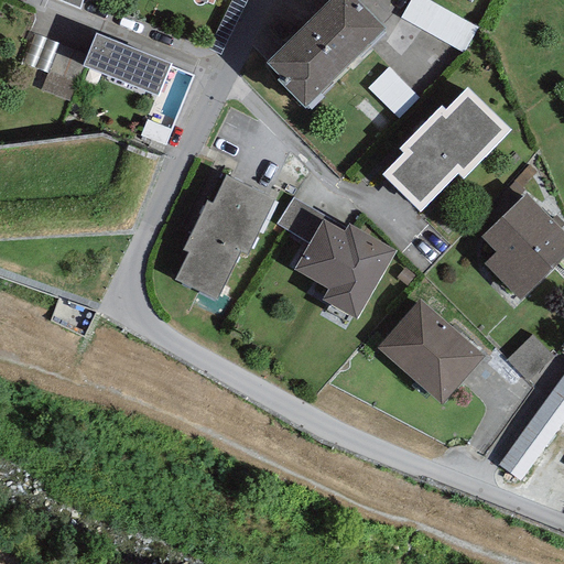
[(386,23),(361,0),(323,0),(267,55),(286,75),(281,79),(304,102),(386,23)]
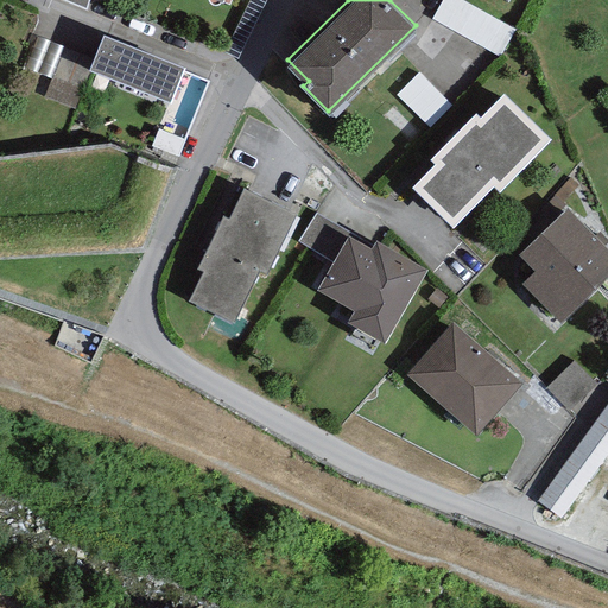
[(515,30),(462,0),(441,0),(431,18),(500,56),(515,30)]
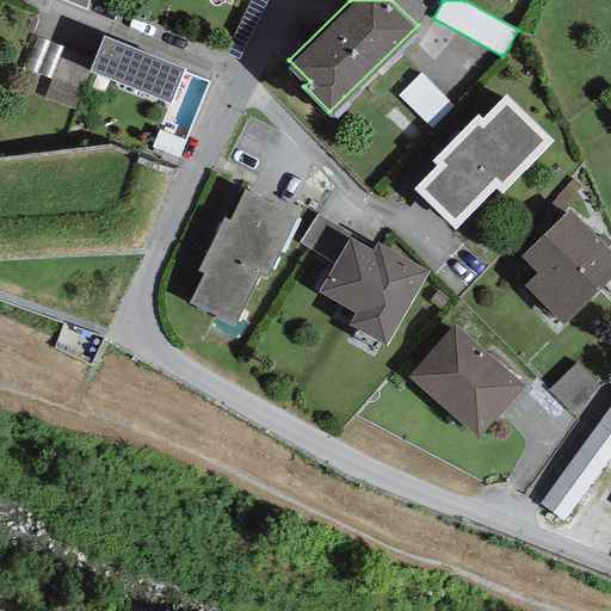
[(185,66),(103,34),(93,59),(90,68),(92,69),(171,100),(185,66)]
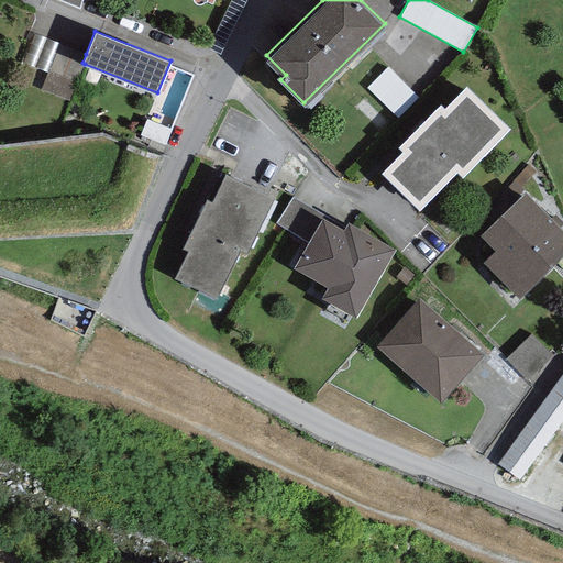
[(59,43),(32,33),(21,62),(47,73),(59,43)]
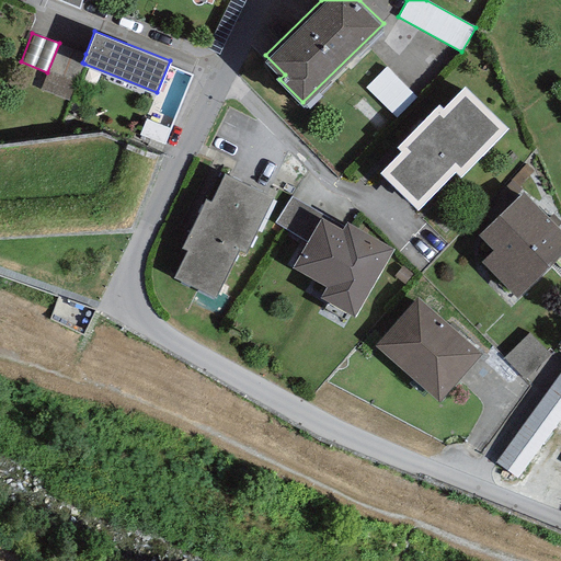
[(86,54),(59,43),(47,72),(41,89),(69,100),(84,64),(82,63),(86,54)]
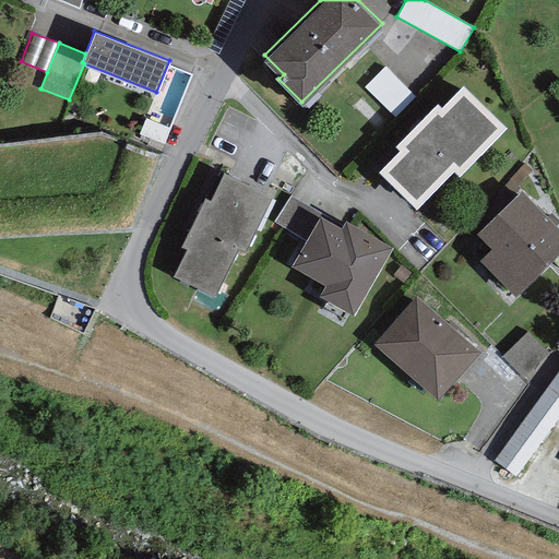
[(415,96),(384,67),(365,86),(395,117),(415,96)]
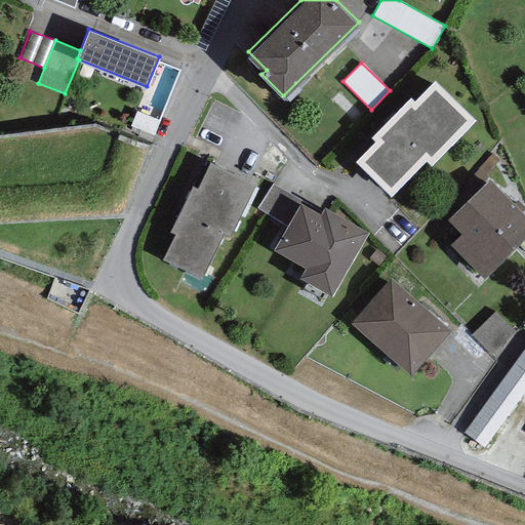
[(475,118),(435,78),(414,99),(410,95),(371,135),(375,139),(356,159),(391,193),(426,158),(431,162),(475,118)]
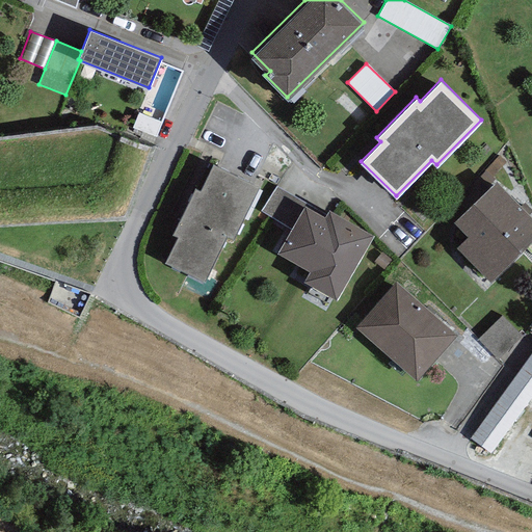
[(259,185),(213,163),(200,189),(194,187),(173,233),(178,236),(165,262),(204,281),(227,235),(234,238),(259,185)]
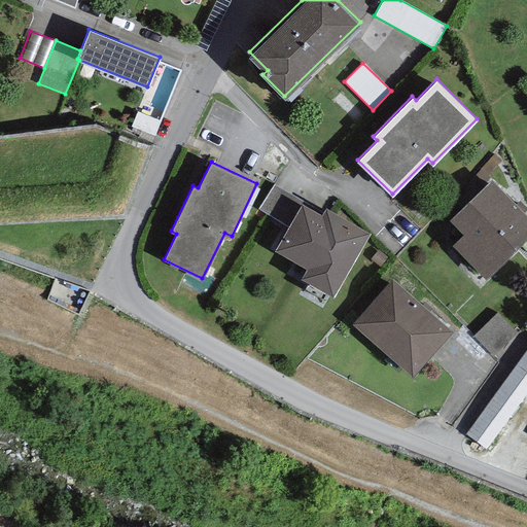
[(526,237),(526,214),(491,178),(450,218),(463,233),(452,244),(486,278),(526,237)]
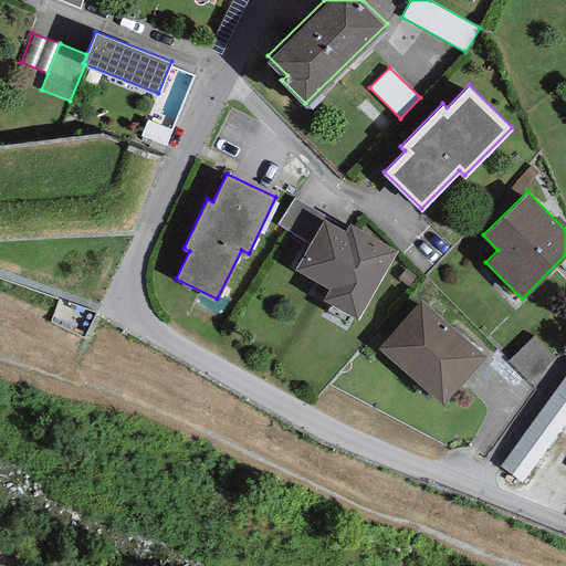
[(326,217),(294,198),(278,224),(310,244),(325,219),(326,217)]
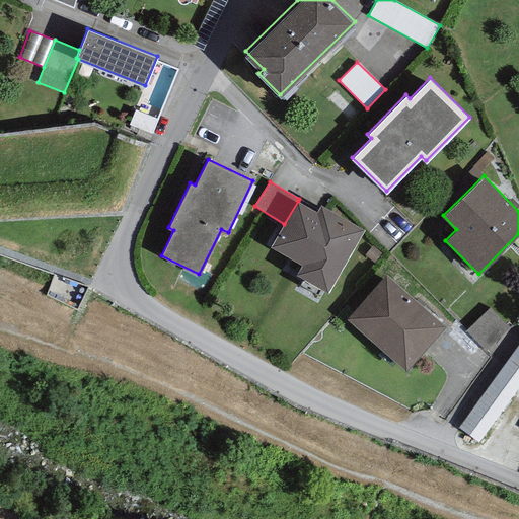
[(364,228),(320,204),(316,211),(298,201),(284,224),(272,246),(302,264),(296,274),(327,291),(364,228)]
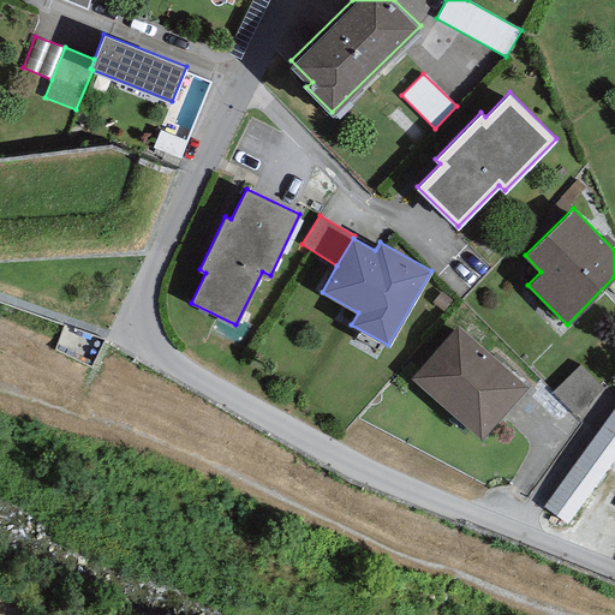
[(529,386),(458,323),(410,378),(481,440),(529,386)]
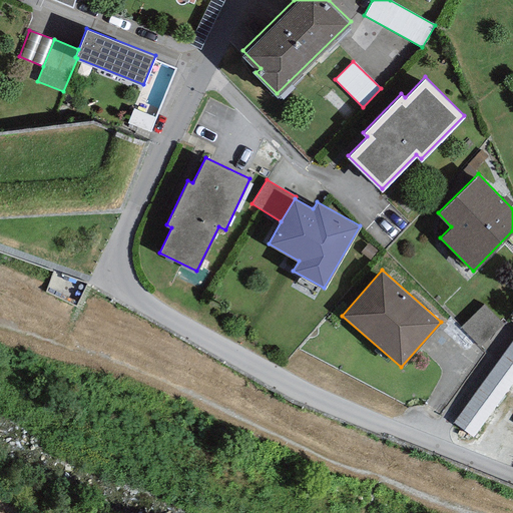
[(502,324),(484,304),(460,327),(479,346),(502,324)]
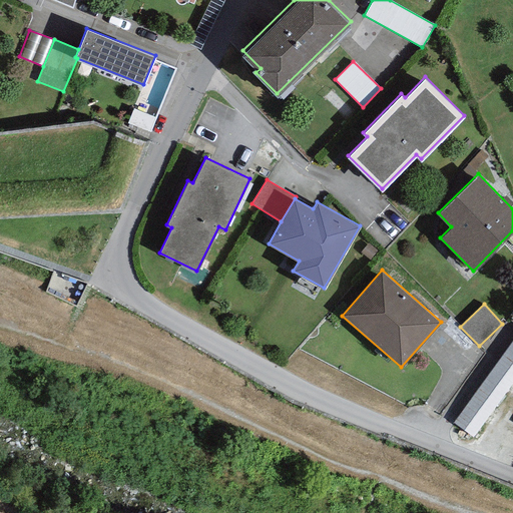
[(512,379),(512,338),(453,422),(472,436),(512,379)]
